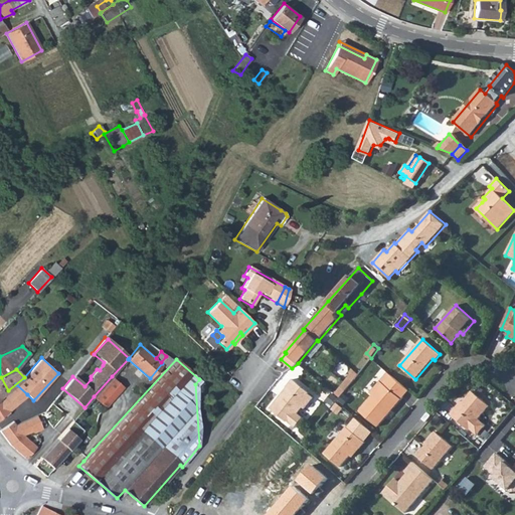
[(379,426),(409,390),(389,372),(371,393),(373,395),(360,410),(379,426)]
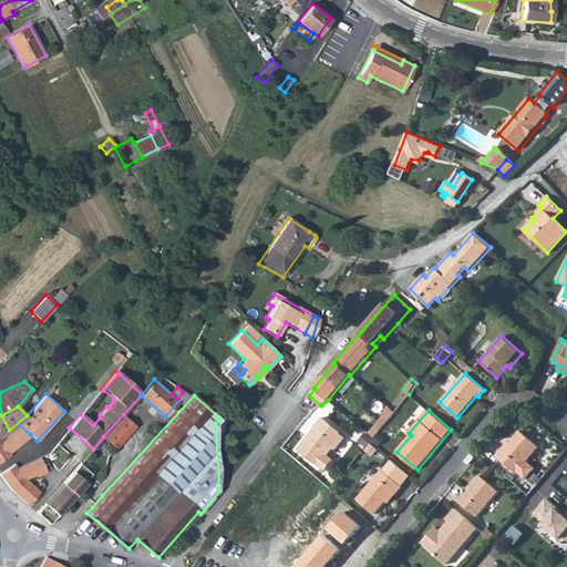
[(381,429),(390,419),(383,413),(375,423),(381,429)]
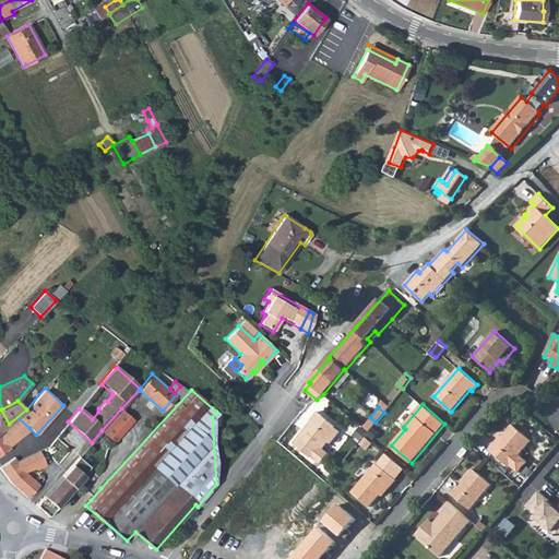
[(133,419),(121,408),(102,430),(114,441),(133,419)]
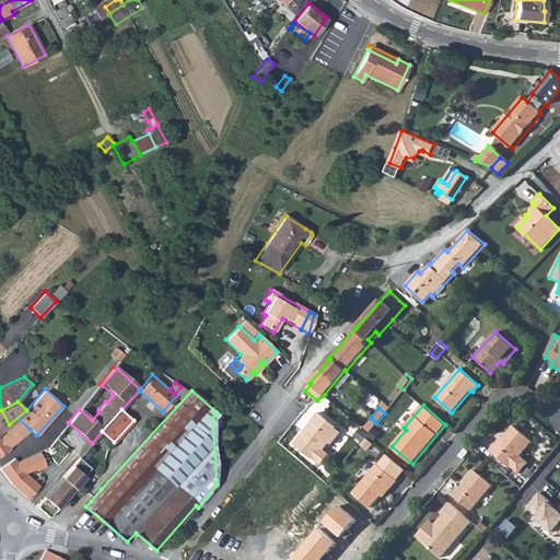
[(0,431),(9,424),(1,410),(0,410),(0,431)]
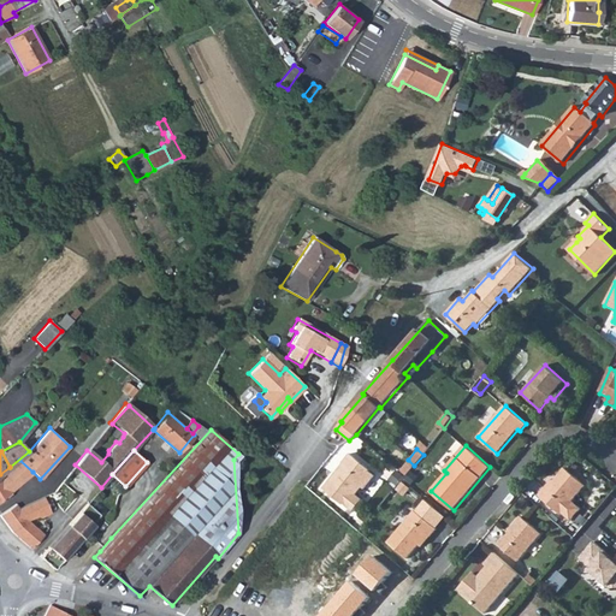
[(371,471),(351,454),(324,487),(343,504),(343,503),(354,511),(363,499),(354,491),(359,484),(362,486),(372,473),(369,471),(371,471)]
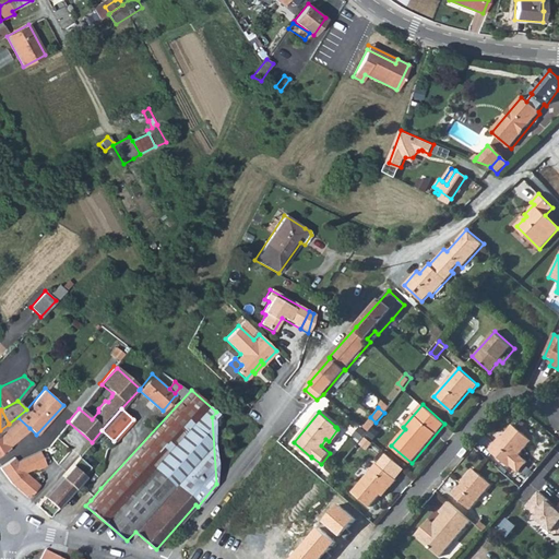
[(30,428),(18,417),(9,424),(0,430),(0,432),(8,445),(30,428)]
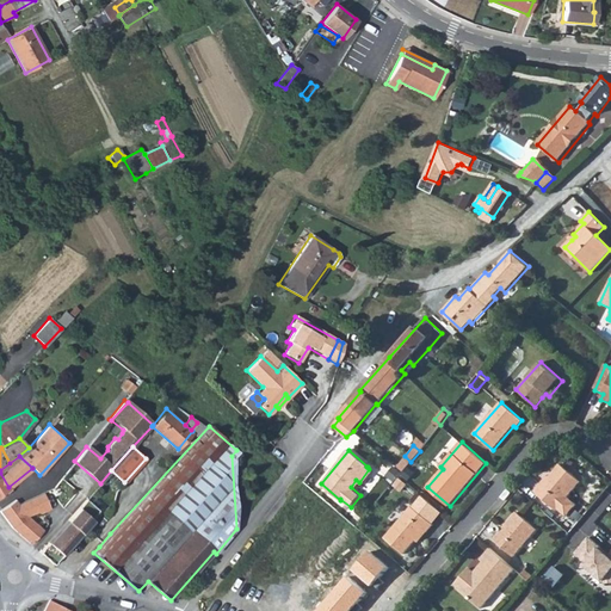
[(150,462),(146,458),(124,482),(129,487),(150,462)]
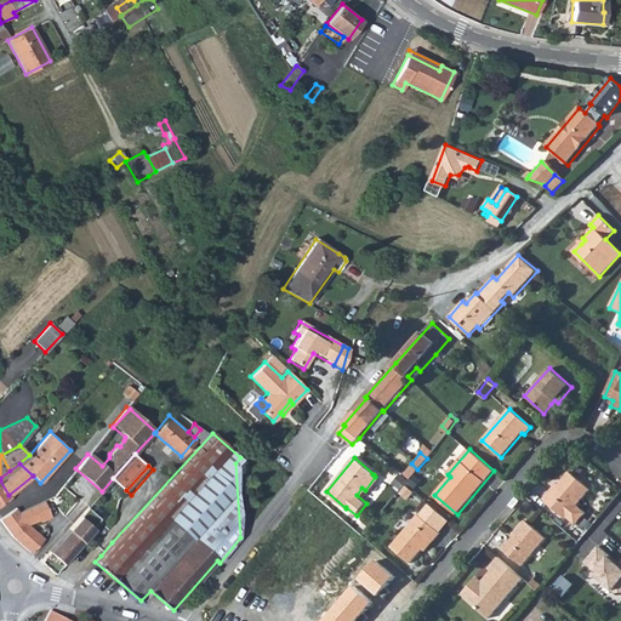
[(580,502),(591,490),(569,472),(559,484),(557,483),(543,499),(567,518),(575,525),(588,510),(580,502)]
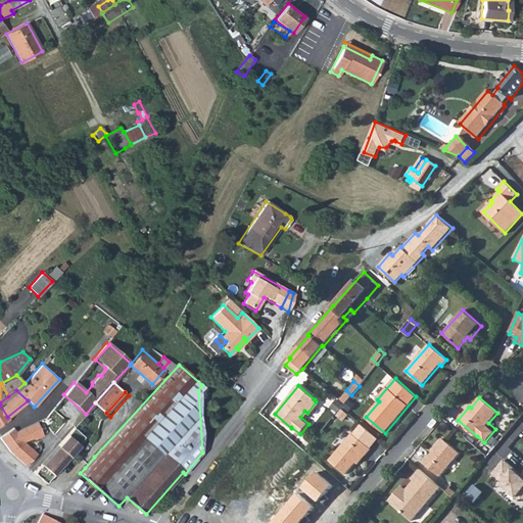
[(0,439),(8,450),(25,466),(36,453),(21,440),(32,437),(34,438),(43,434),(37,421),(15,430),(14,428),(0,437),(0,439)]
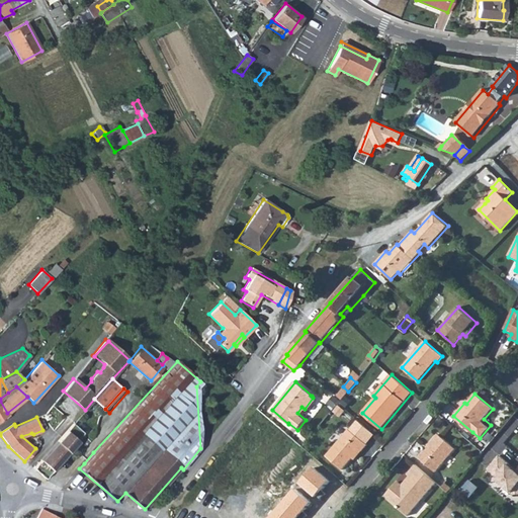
[(86,429),(76,419),(73,423),(56,441),(69,453),(82,437),(80,436),(86,429)]
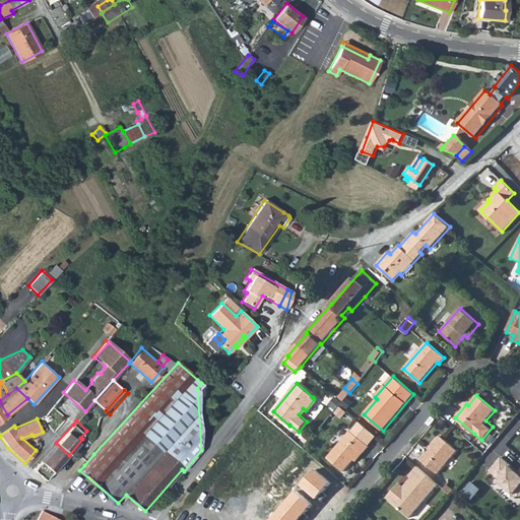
[(344,471),(354,460),(362,451),(364,453),(370,447),(351,431),(328,458),(344,471)]
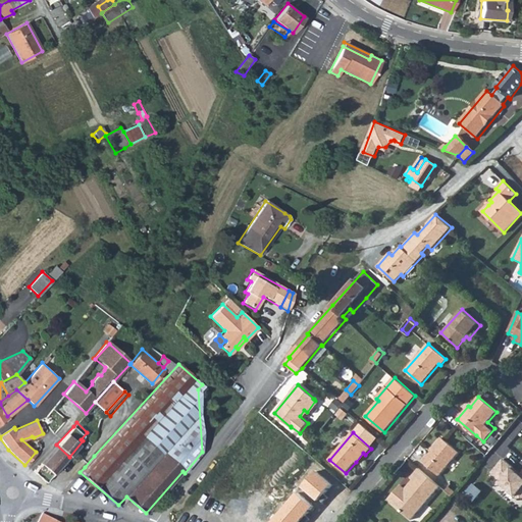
[(438,476),(459,453),(441,437),(431,449),(434,451),(430,457),(427,454),(422,461),(438,476)]
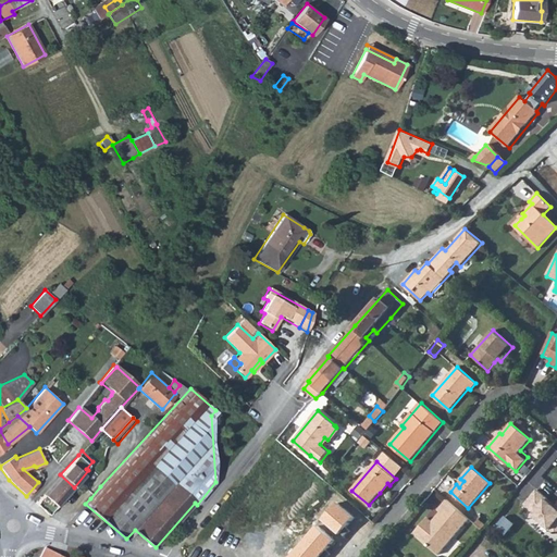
[(48,515),(74,487),(60,474),(35,503),(48,515)]
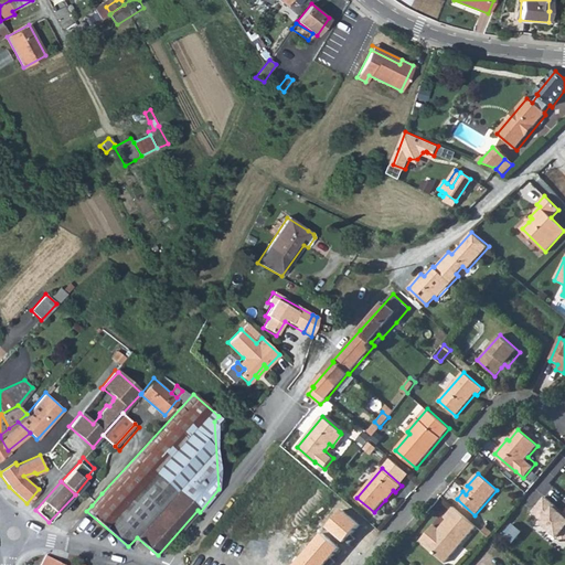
[(393,490),(385,500),(387,502),(395,492),(393,490)]
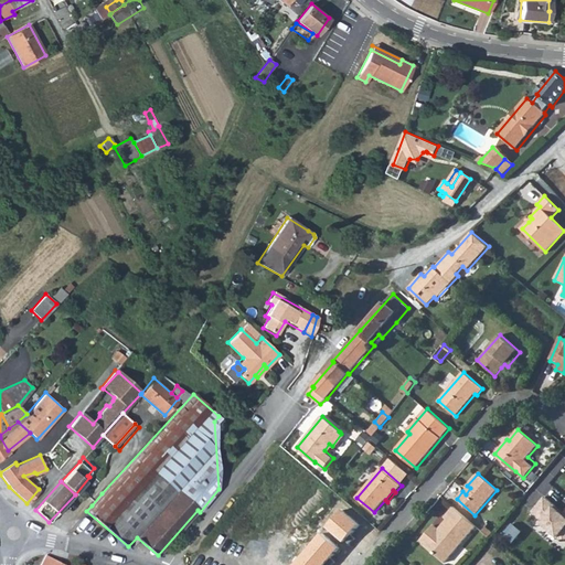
[(564,510),(564,512),(545,496),(532,511),(542,519),(540,522),(561,539),(564,537),(564,510)]
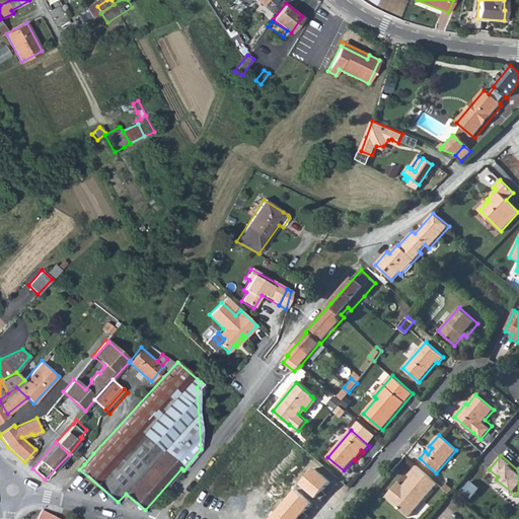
[(438,483),(417,465),(408,475),(410,476),(412,478),(409,483),(409,486),(406,489),(402,485),(398,482),(387,494),(391,498),(390,499),(410,515),(438,483)]
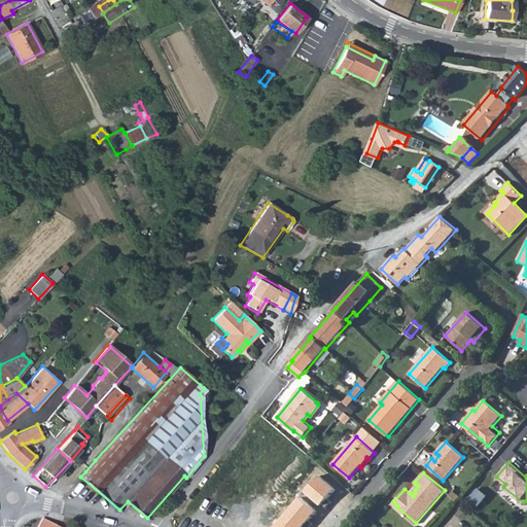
[(321,476),(306,492),(322,506),(337,490),(321,476)]
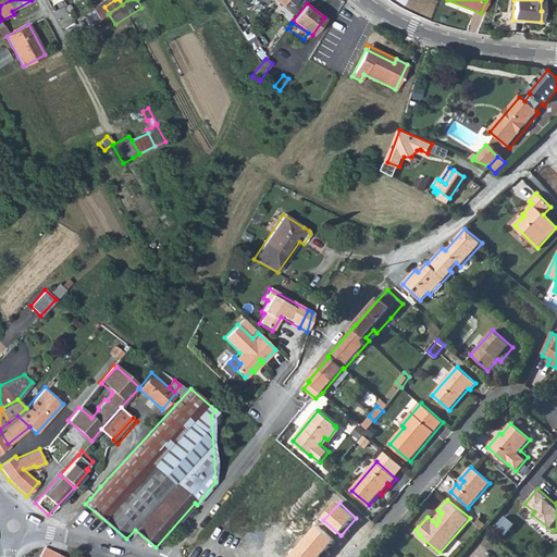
[(440,511),(432,520),(436,524),(438,521),(438,518),(442,514),(440,511)]
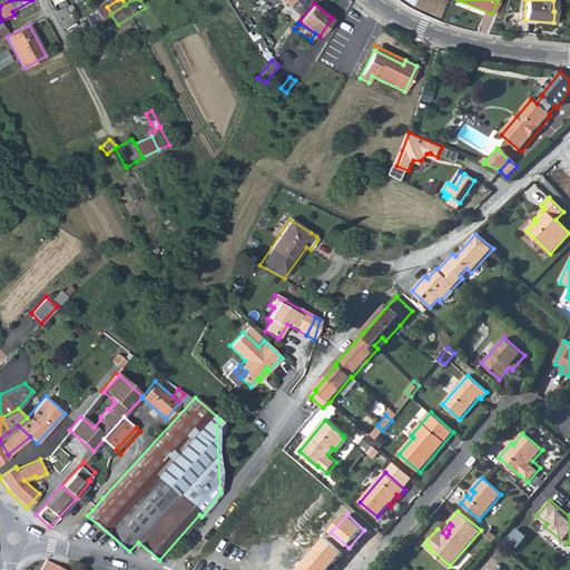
[(487,536),(494,541),(500,536),(492,529),(487,536)]
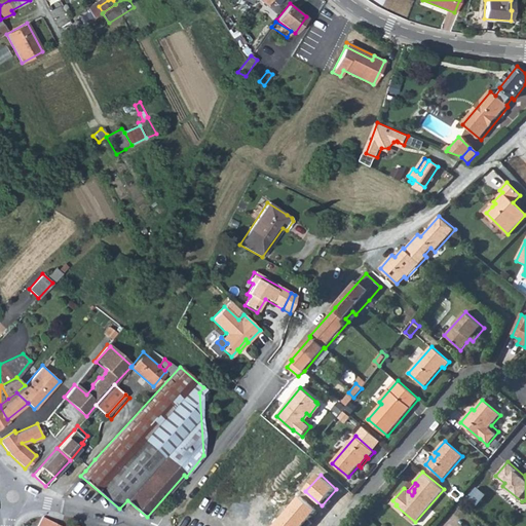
[(478,504),(486,495),(477,488),(468,497),(478,504)]
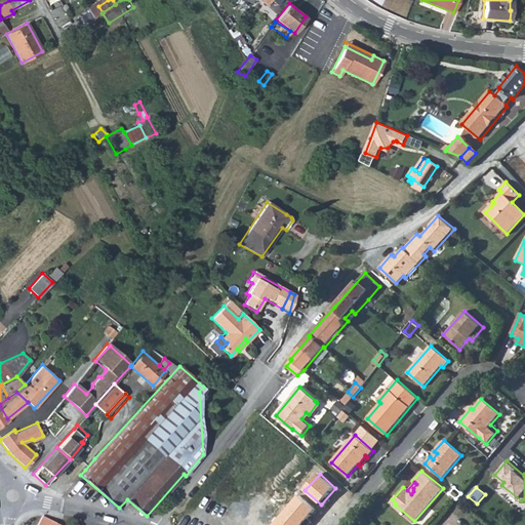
[(300,496),(287,512),(301,524),(304,524),(316,511),(300,496)]
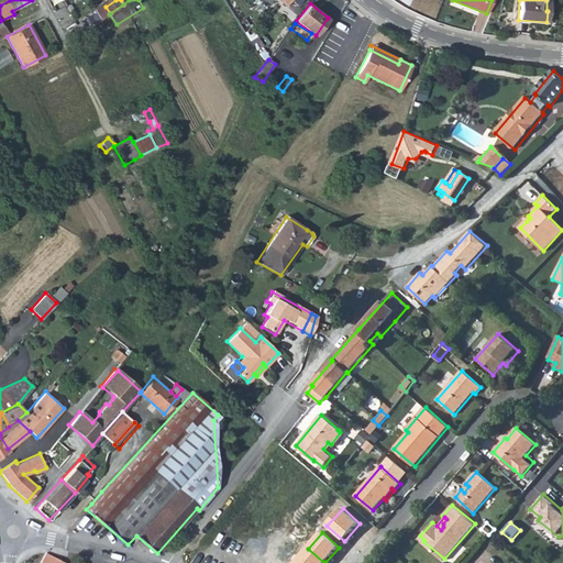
[(323,562),(308,549),(295,562),(323,562)]
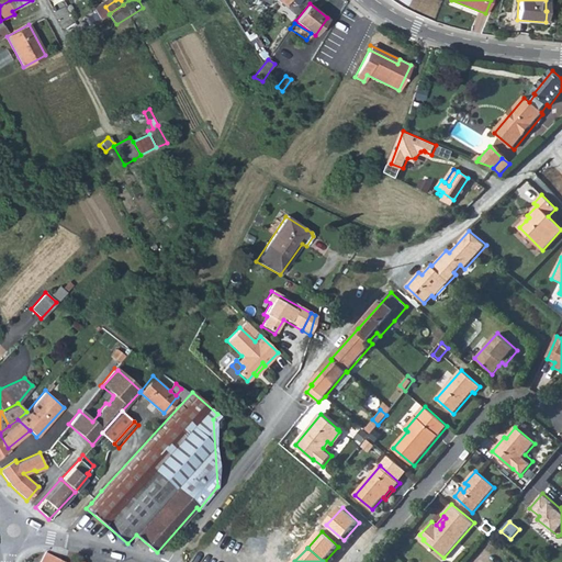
[(83,561),(77,559),(74,561),(72,561),(65,561),(45,551),(40,561),(83,561)]
